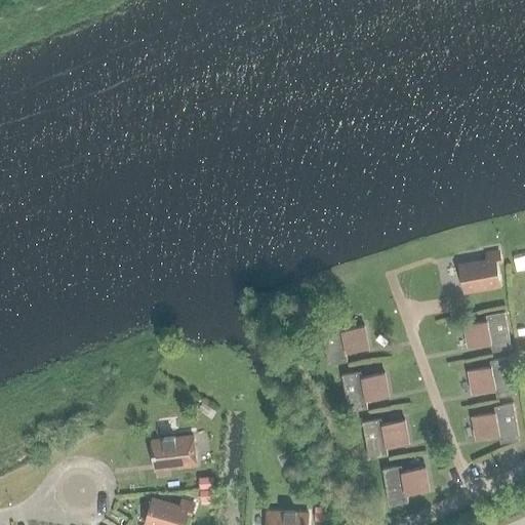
[(459,266),(465,292),(500,285),(496,263),(500,261),(498,252),(486,254),(487,260),(459,266)]
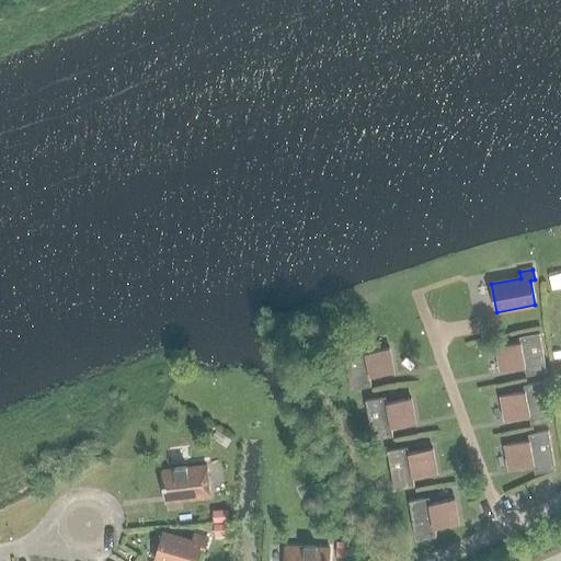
[(526,376),(547,371),(539,333),(519,336),(521,342),(496,346),(501,371),(525,366),(526,376)]
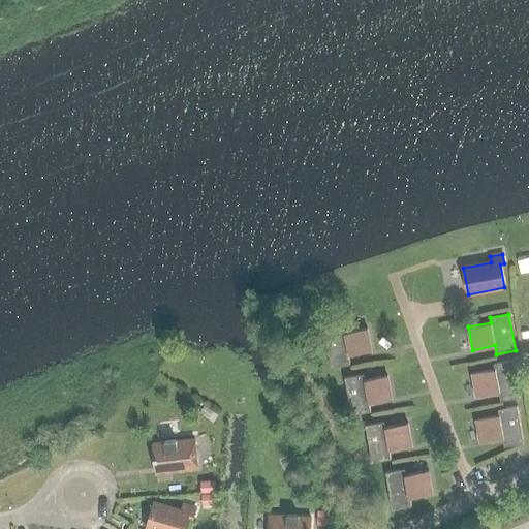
[(324,330),(331,367),(350,364),(348,354),(371,351),(367,329),(344,332),(343,327),(324,330)]
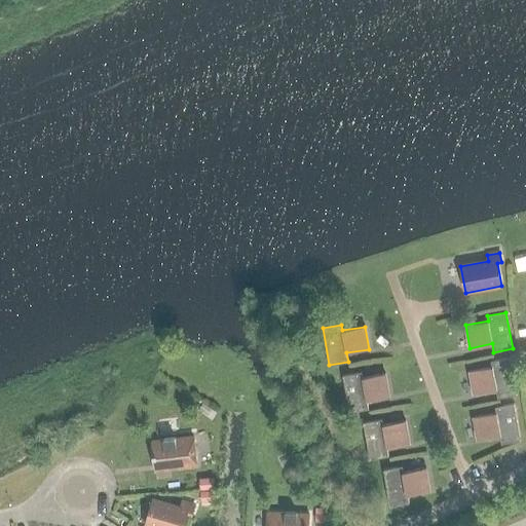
[(497,398),(517,395),(510,358),(491,362),(492,367),(470,371),(474,393),(496,389),(497,398)]
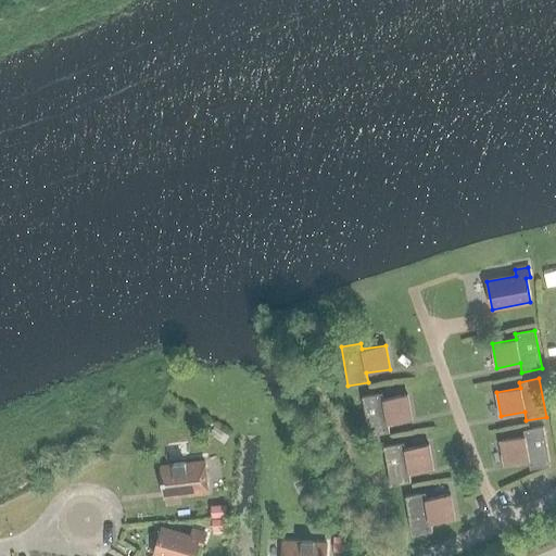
[(382,393),(362,396),(369,436),(389,432),(388,422),(412,418),(407,394),(383,399),(382,393)]
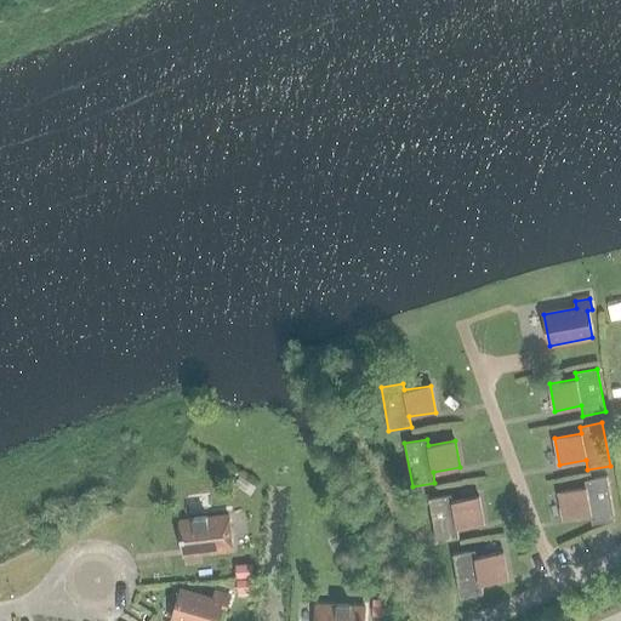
[(592,524),(614,519),(607,477),(585,480),(586,486),(559,491),(563,518),(591,514),(592,524)]
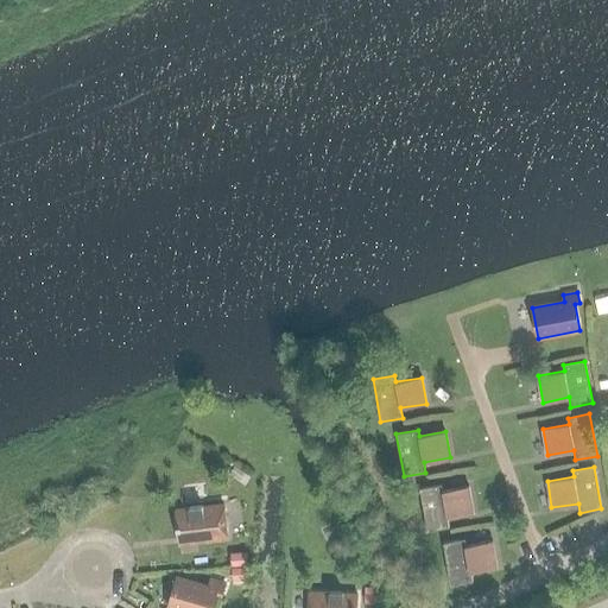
[(442,485),(419,488),(428,531),(449,526),(448,517),(474,512),(469,486),(443,491),(442,485)]
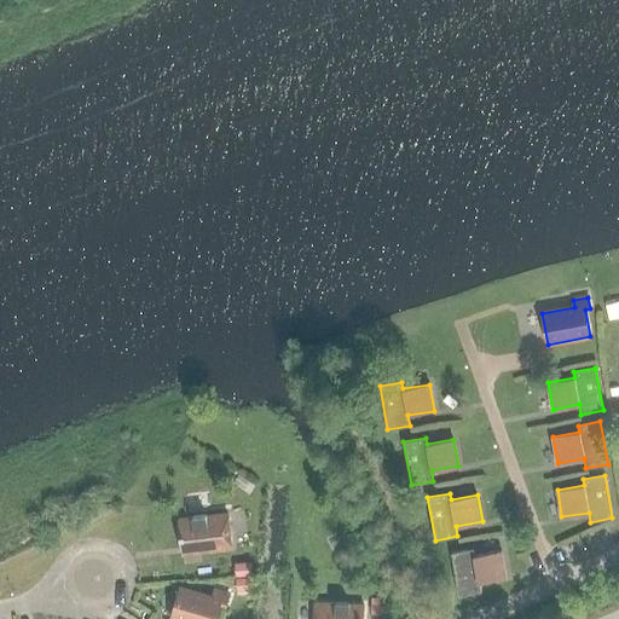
[(179,519),(181,549),(200,548),(201,553),(232,549),(227,514),(206,516),(206,515),(192,516),(192,518),(179,519)]
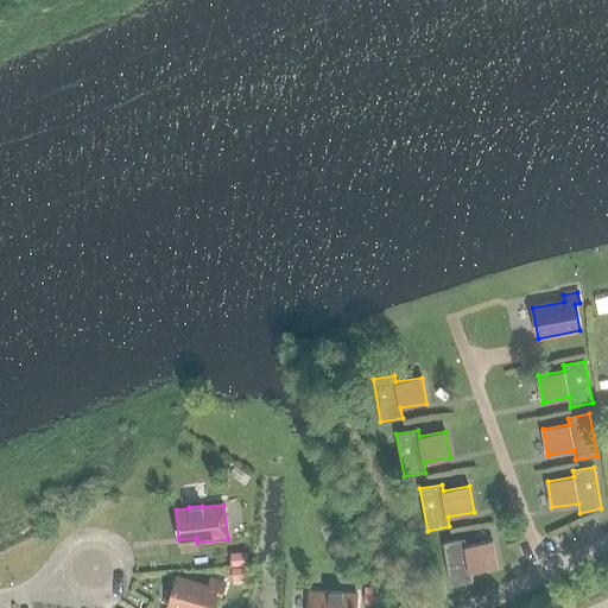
[(466,539),(443,543),(451,586),(473,581),(472,571),(498,567),(493,540),(467,545),(466,539)]
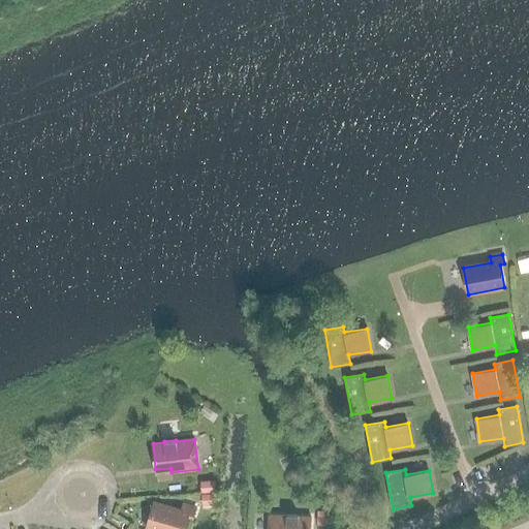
[(200,494),(216,492),(215,480),(199,483),(200,494)]
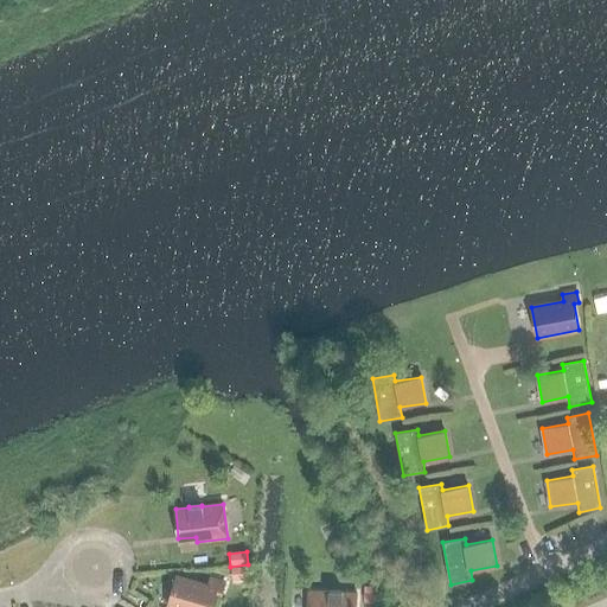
[(230,568),(231,580),(249,579),(248,567),(230,568)]
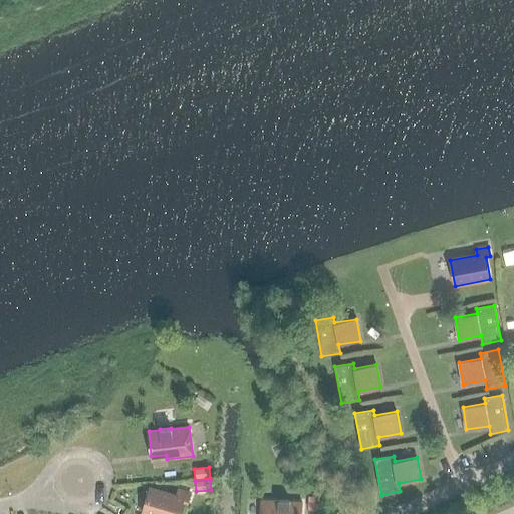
[(187,503),(190,493),(178,489),(176,496),(150,488),(143,513),(145,513),(178,513),(183,501),(187,503)]
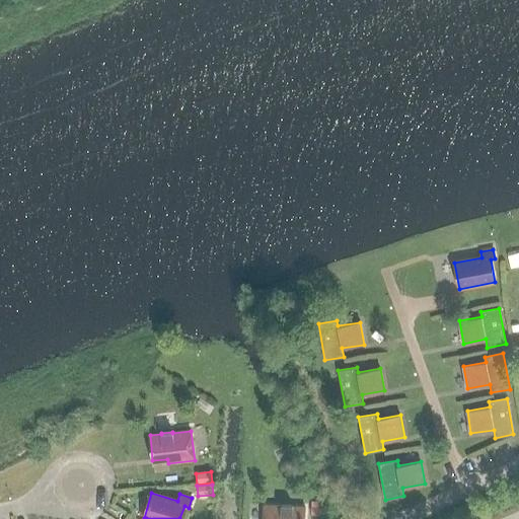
[(311,500),(310,516),(321,516),(322,501),(311,500)]
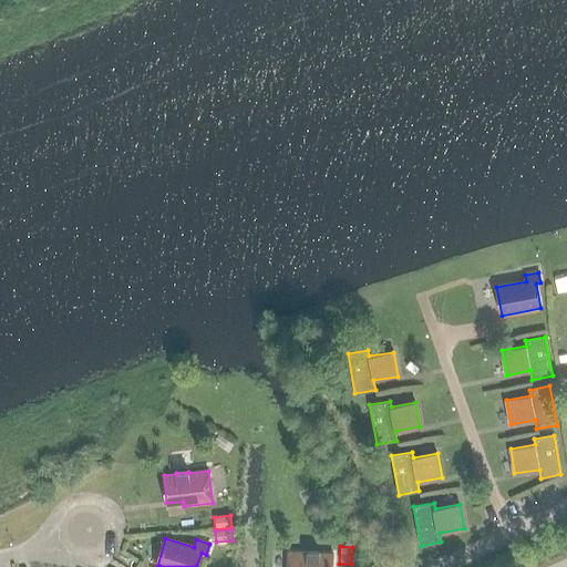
[(332,566),(333,554),(320,554),(320,553),(308,552),(308,553),(288,552),(287,566),(332,566)]
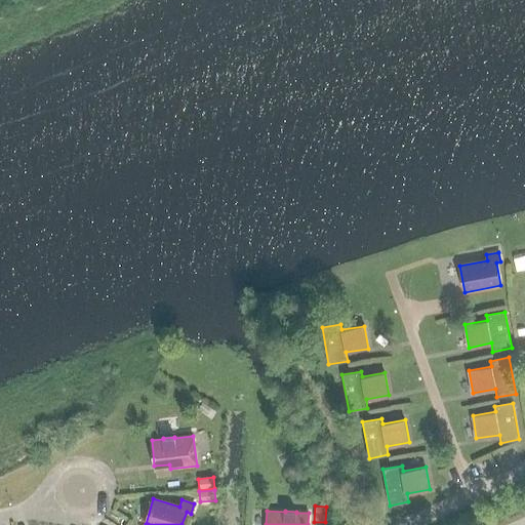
All buildings are outlined.
